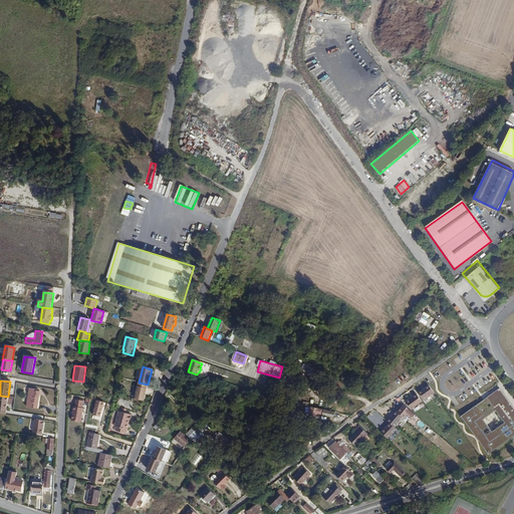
[(148,384),(139,382),(135,400),(144,402),(148,384)]
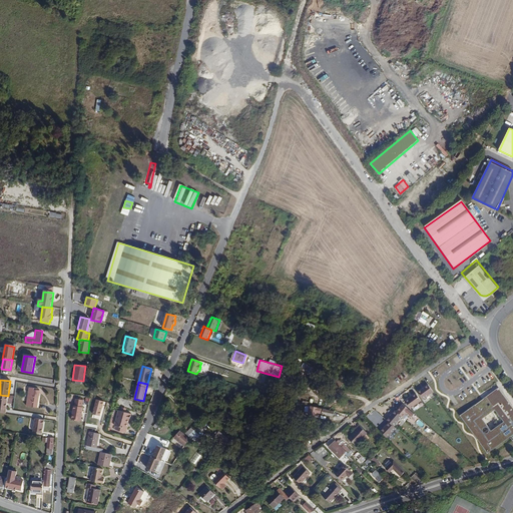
[(423,399),(433,391),(428,384),(418,392),(423,399)]
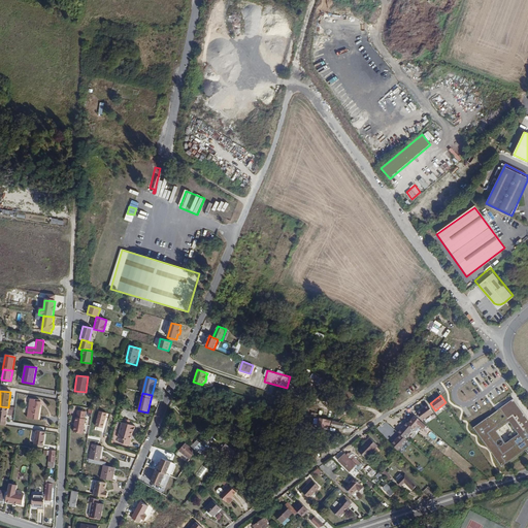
[(527,418),(514,398),(473,428),(502,466),(527,447),(527,418)]
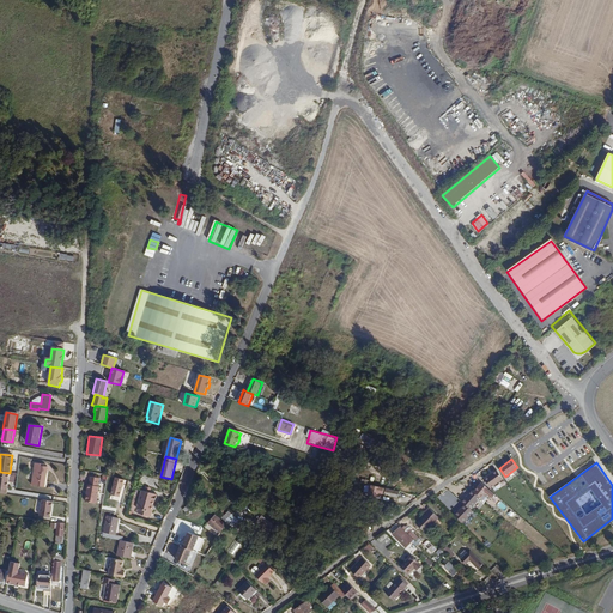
[(46,487),(48,467),(42,466),(42,465),(34,463),(31,485),(46,487)]
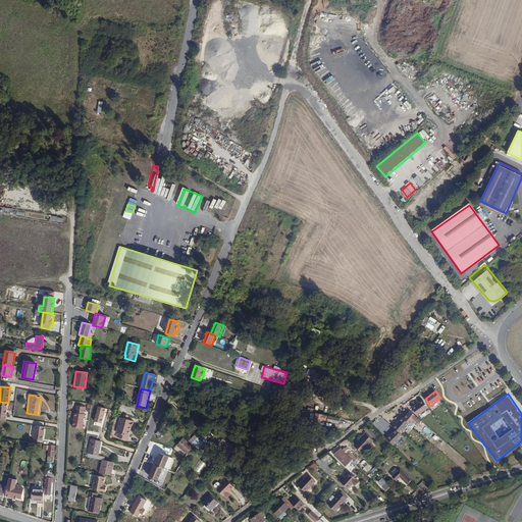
[(420,413),(429,407),(423,400),(412,408),(418,415),(420,413)]
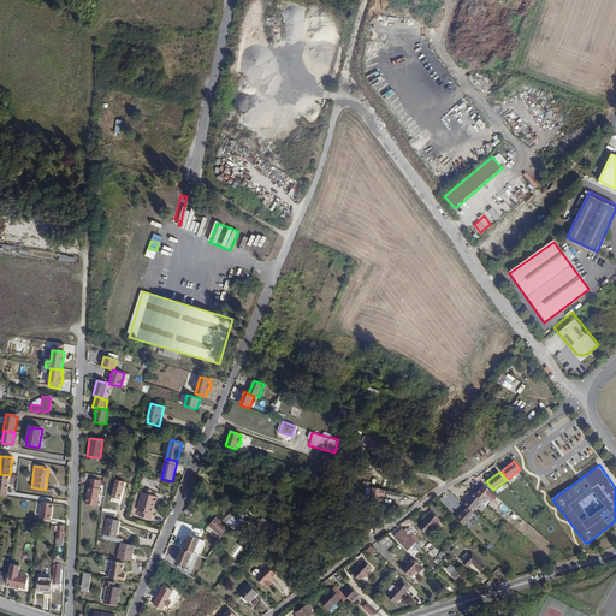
[(10,475),(0,474),(0,496),(7,497),(9,487),(15,487),(16,477),(10,475)]
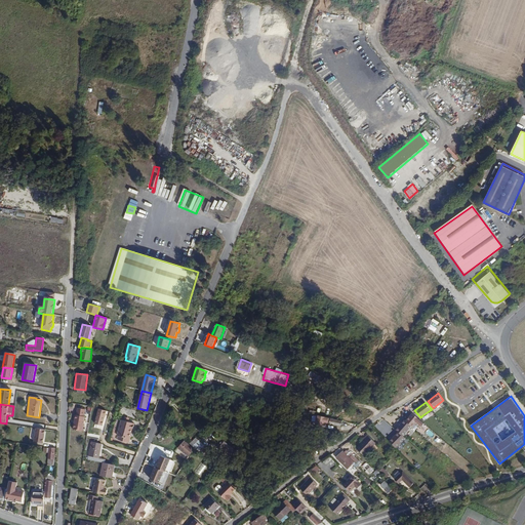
[(83,432),(86,409),(77,408),(76,415),(75,415),(73,430),(83,432)]
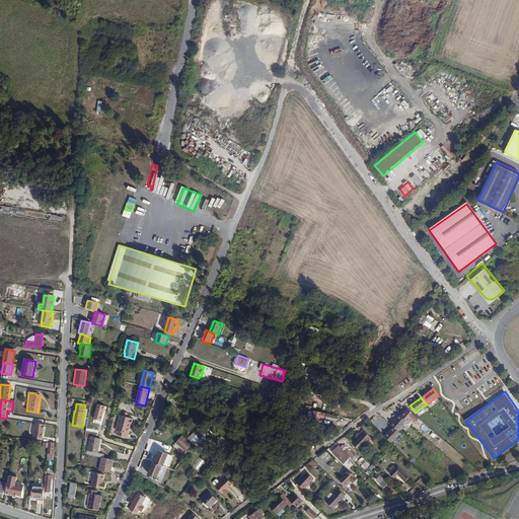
[(105,405),(97,403),(93,419),(101,421),(105,405)]
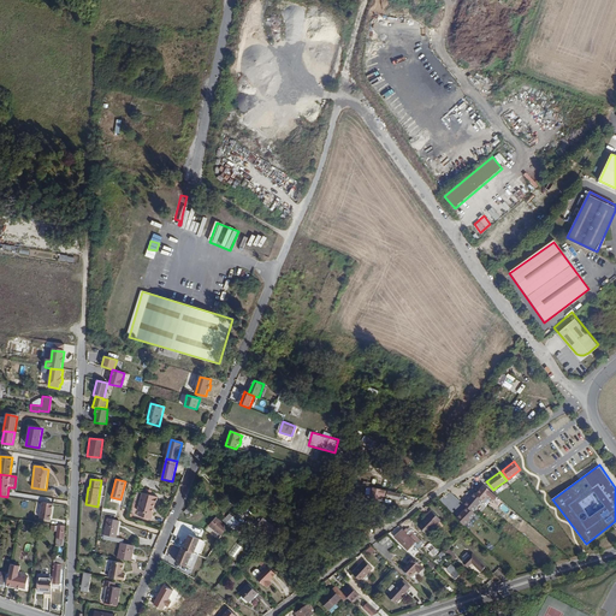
[(497,496),(484,485),(475,495),(481,499),(484,501),(489,496),(493,501),(497,496)]
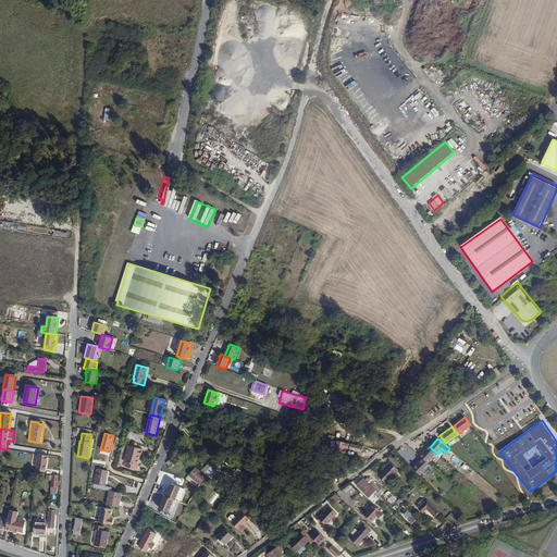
[(437,453),(435,452),(430,447),(428,445),(419,455),(422,458),(428,463),(437,453)]
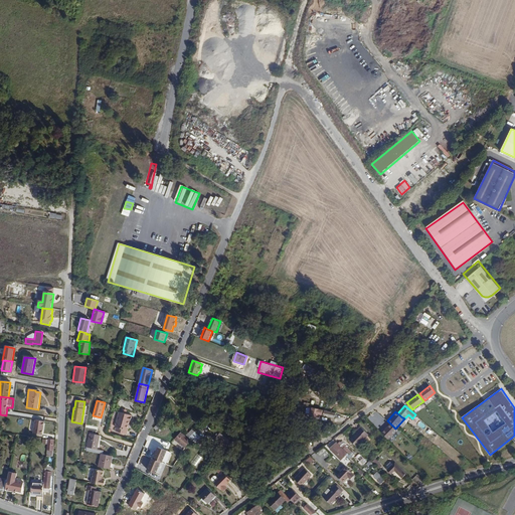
[(128,431),(131,415),(118,412),(114,426),(116,427),(115,433),(123,434),(124,430),(128,431)]
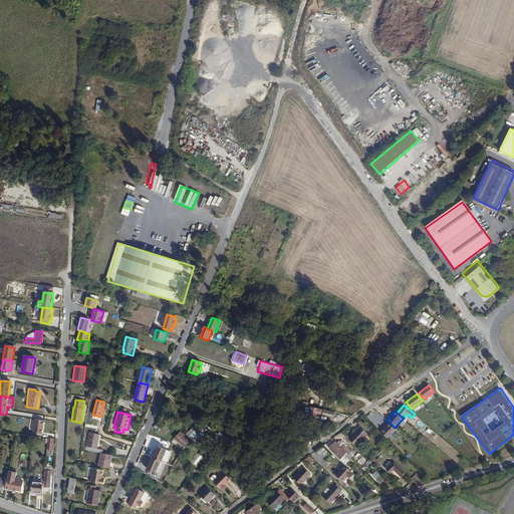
[(42,429),(42,426),(43,426),(44,421),(35,419),(32,432),(41,434),(42,429)]
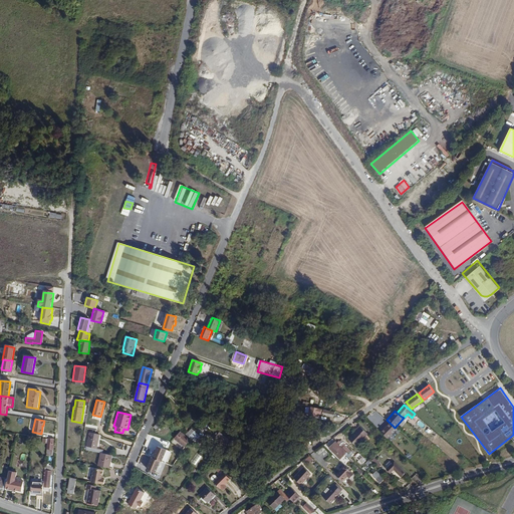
[(395,428),(390,423),(380,432),(389,439),(397,429),(395,428)]
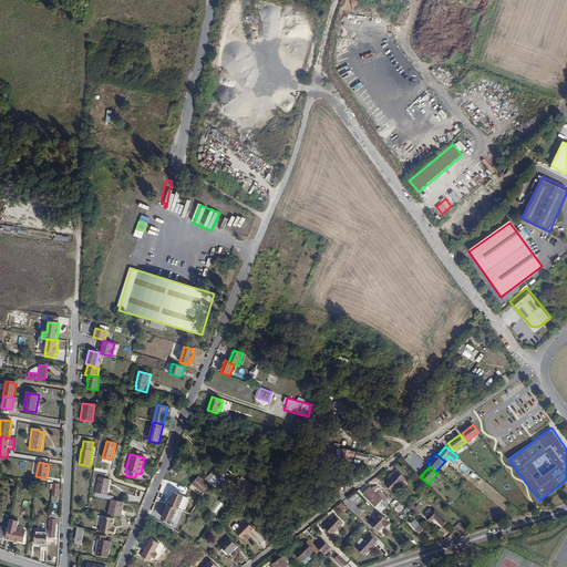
[(206,477),(215,485),(220,480),(210,471),(206,477)]
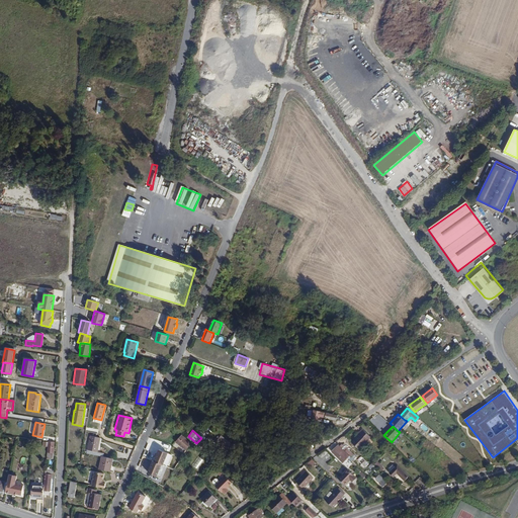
[(364,431),(360,435),(353,443),(360,450),(368,442),(372,438),(364,431)]
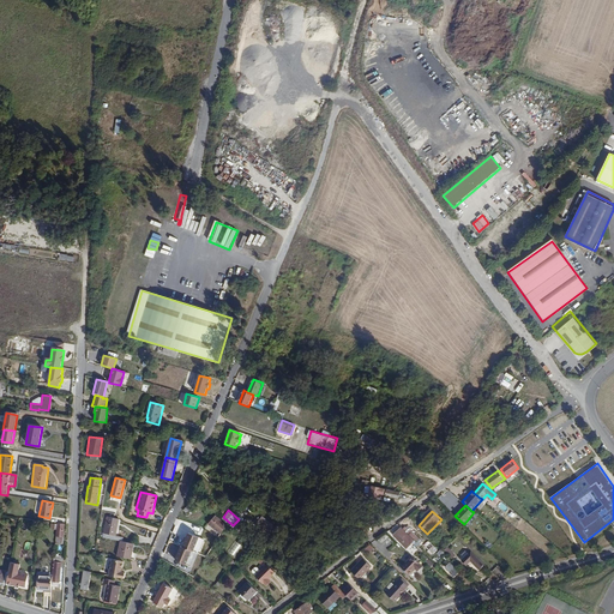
[(228,527),(215,516),(208,524),(221,535),(228,527)]
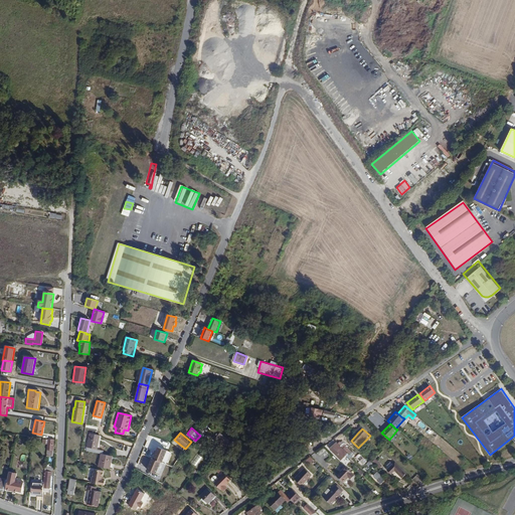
[(97,450),(100,436),(90,434),(87,448),(97,450)]
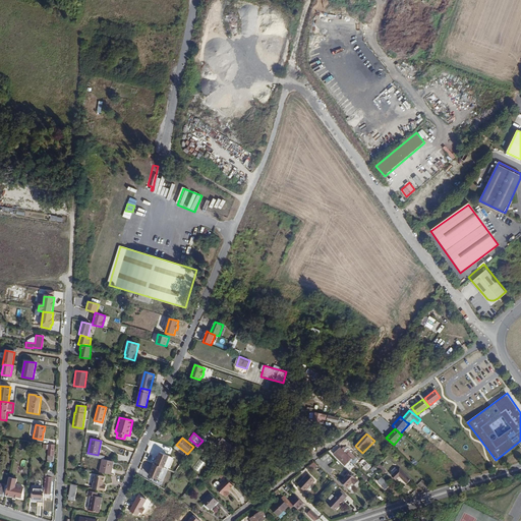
[(222,439),(218,446),(227,452),(232,445),(222,439)]
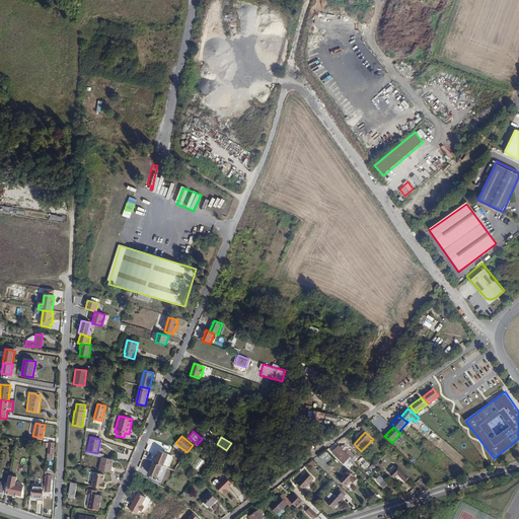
[(54,454),(55,443),(48,442),(47,454),(54,454)]
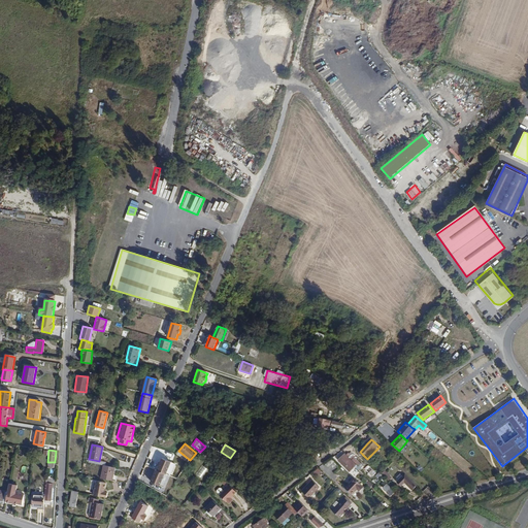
[(357,465),(344,453),(337,460),(350,472),(357,465)]
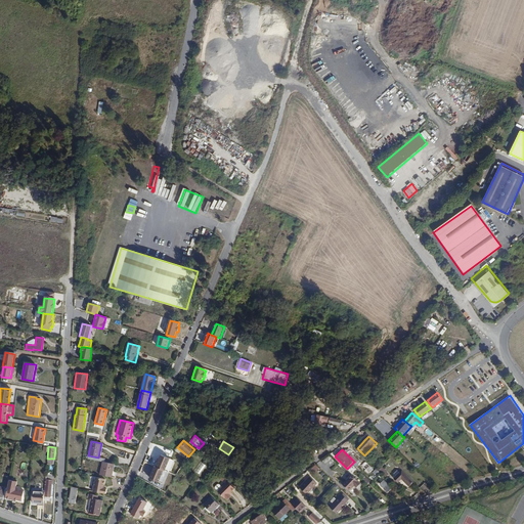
[(357,463),(359,461),(352,453),(350,456),(357,463)]
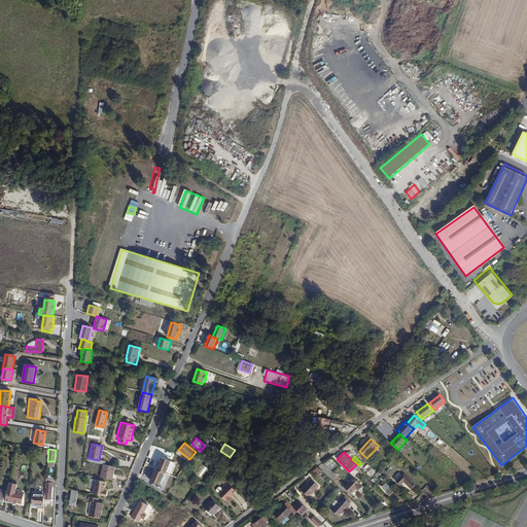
[(165,472),(166,473),(170,461),(162,458),(156,469),(154,469),(149,481),(160,485),(165,472)]
